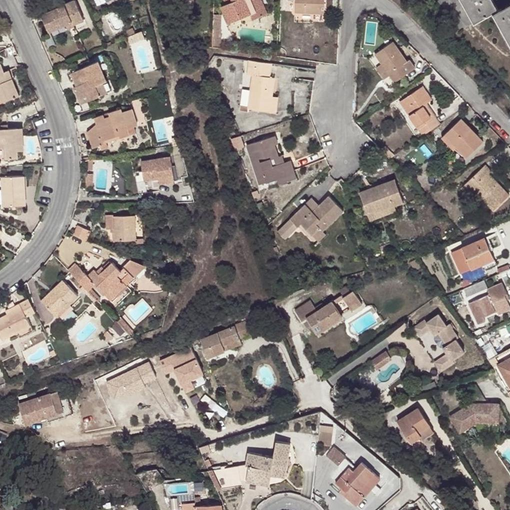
[(239,22),(249,17),(260,12),(255,0),(250,3),(249,0),(222,0),(225,5),(221,8),(226,18),(229,26),(239,22)]
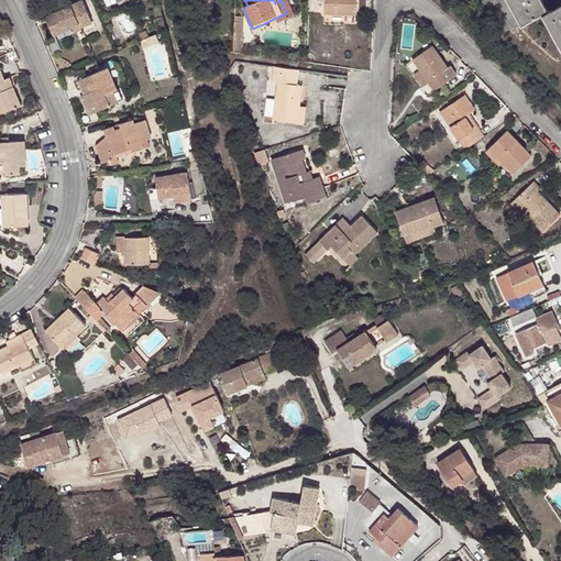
[(286,13),(274,19),(276,23),(294,15),(287,0),(281,0),(286,13)]
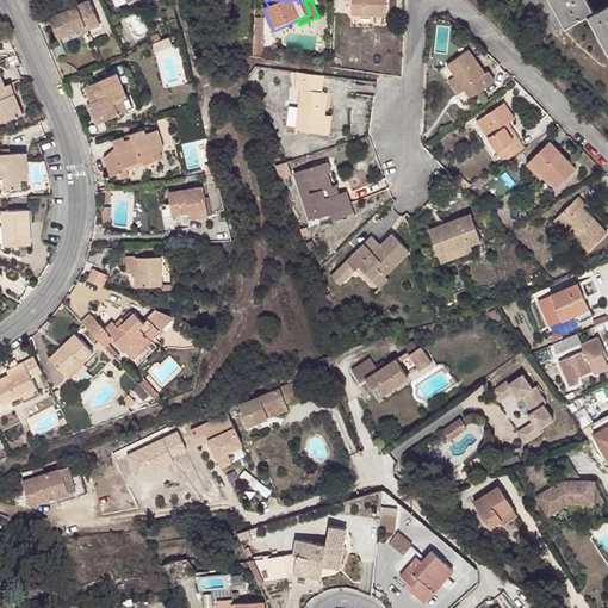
[(341,0),(342,2),(351,2),(351,16),(386,17),(385,0),(341,0)]
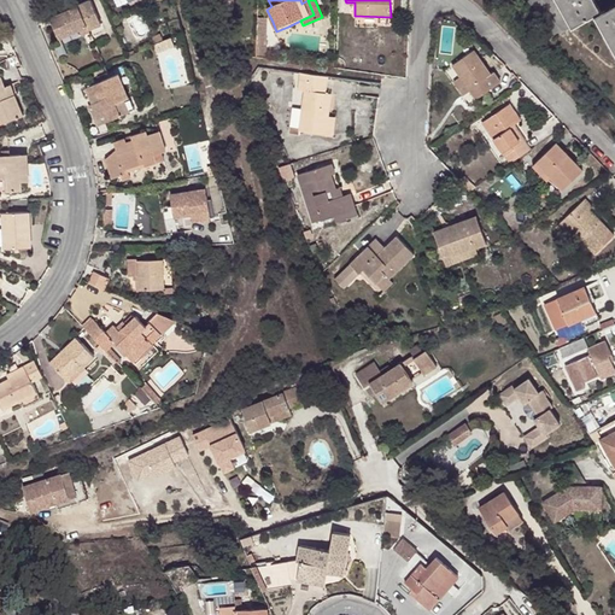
[(557,0),(572,24),(593,12),(614,50),(614,0),(610,0),(601,7),(596,0),(557,0)]
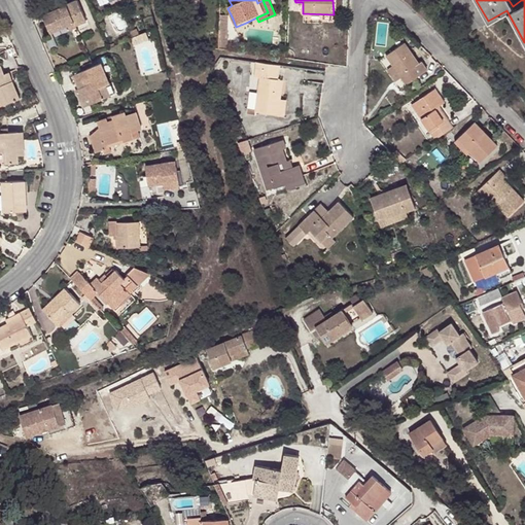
[(75,26),(88,20),(78,1),(43,16),(50,33),(73,23),(75,26)]
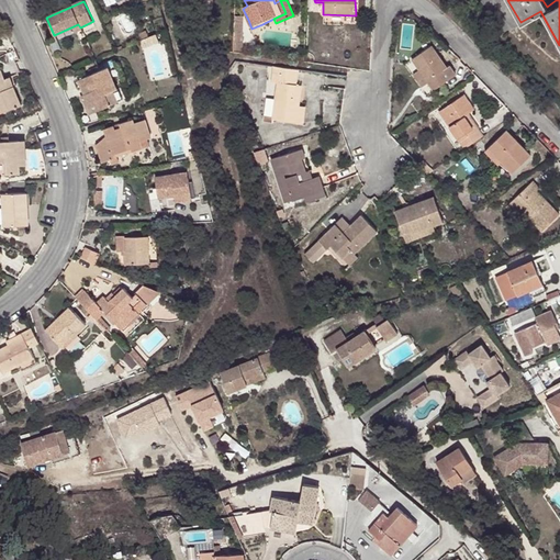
[(244,21),(235,21),(235,53),(245,54),(244,21)]
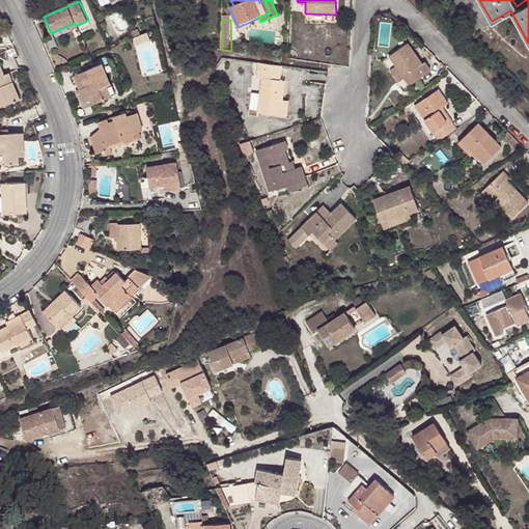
[(146,29),(131,35),(132,40),(147,33),(146,29)]
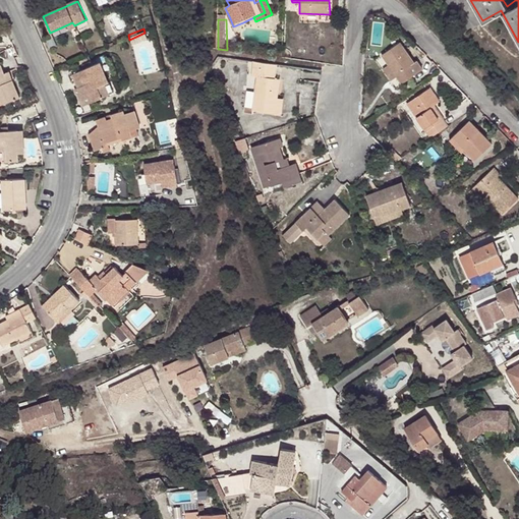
[(413,62),(399,44),(382,55),(388,64),(396,76),(401,84),(421,69),(415,61),(413,62)]
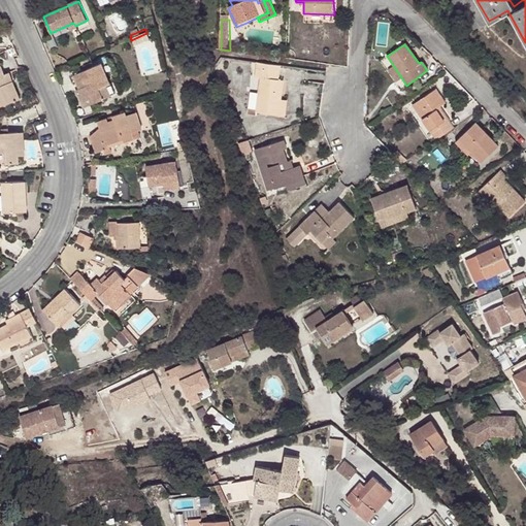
[(278,65),(256,61),(254,76),(259,77),(257,92),(250,91),(248,108),(255,109),(255,111),(276,114),(278,99),(281,80),(276,79),(278,65)]
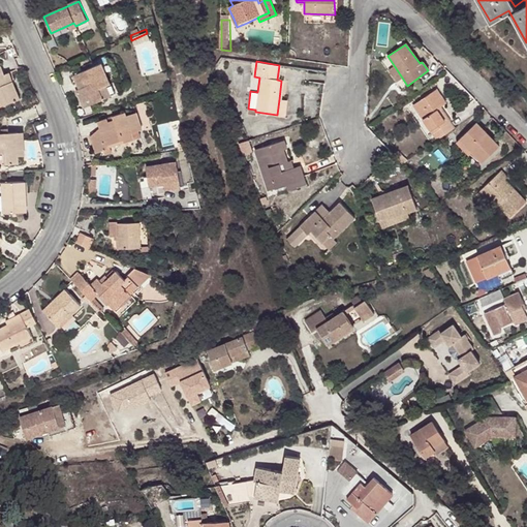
[(21,97),(14,80),(6,83),(5,79),(7,78),(5,74),(2,64),(0,64),(0,99),(2,104),(21,97)]
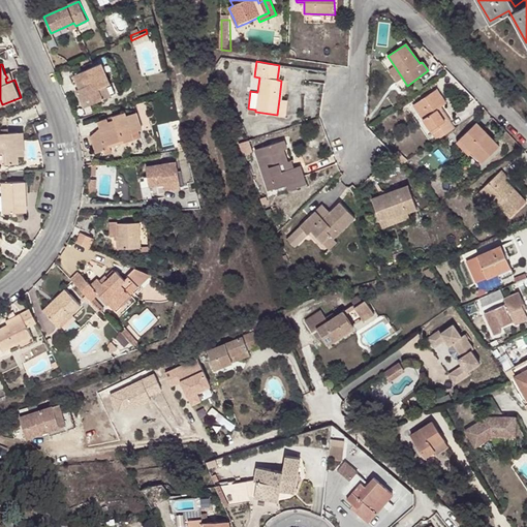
[(91,104),(112,96),(106,86),(111,85),(102,64),(74,76),(78,84),(84,81),(87,87),(80,89),(76,91),(82,103),(89,100),(91,104)]
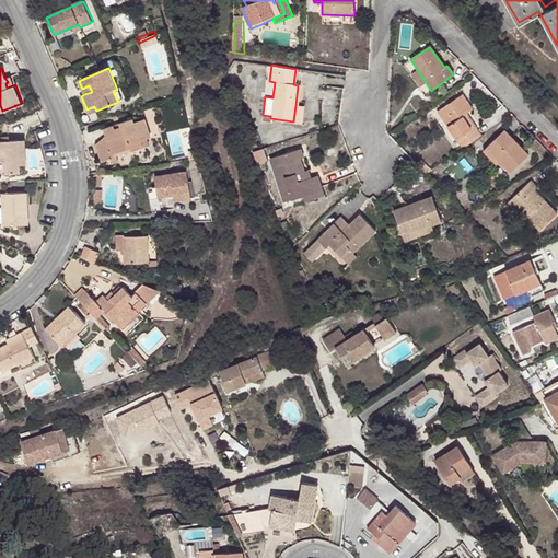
[(426,82),(417,69),(409,74),(419,86),(426,82)]
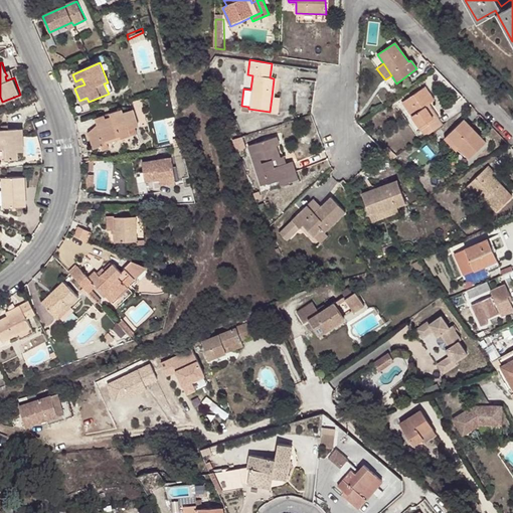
[(6,80),(14,77),(11,70),(5,72),(7,75),(5,76),(6,80)]
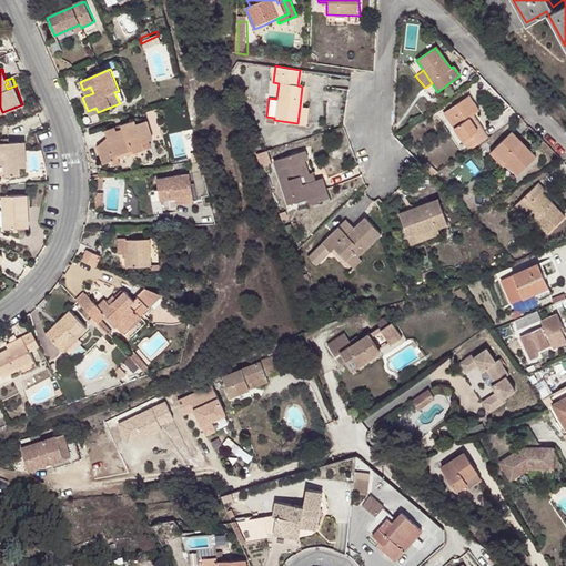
[(114,92),(120,103),(125,101),(120,90),(119,91),(114,92)]
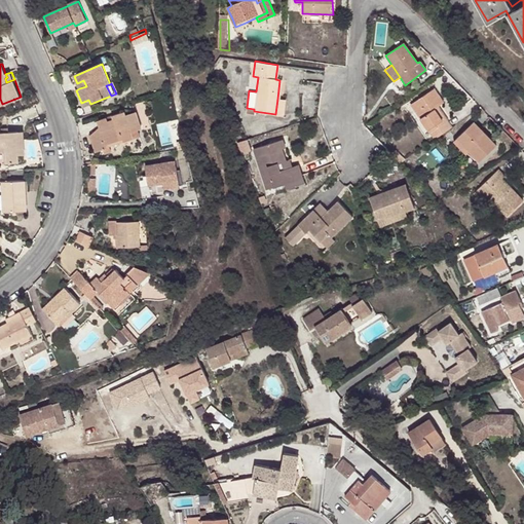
[(433,140),(450,127),(445,119),(441,122),(434,109),(437,107),(443,103),(433,89),(410,104),(433,140)]
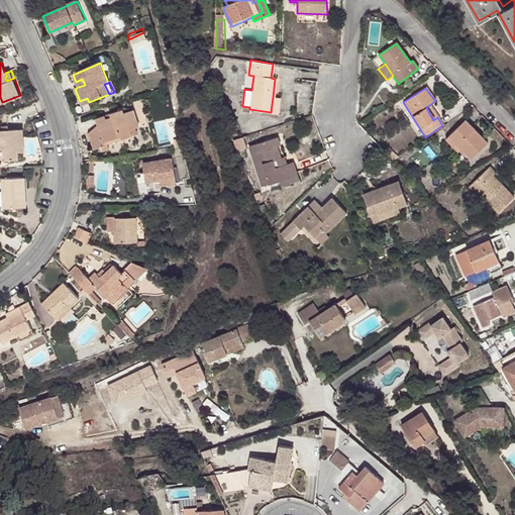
[(279,99),(273,97),(271,112),(277,113),(279,99)]
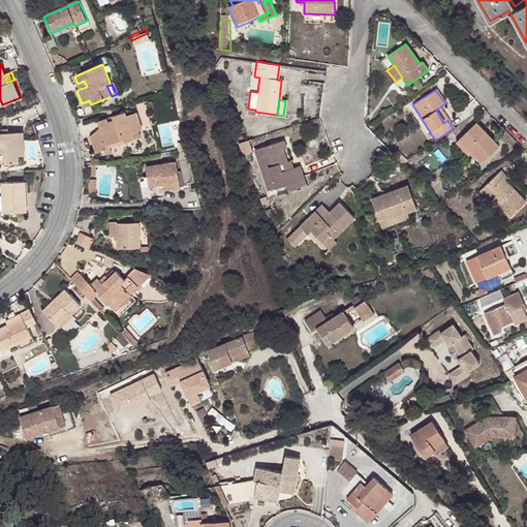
[(89,100),(82,103),(84,109),(91,104),(89,100)]
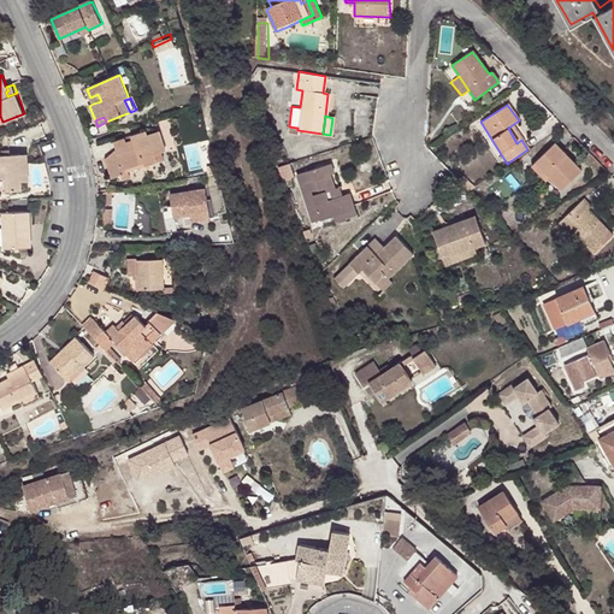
[(517,143),(521,140),(512,125),(508,128),(517,143)]
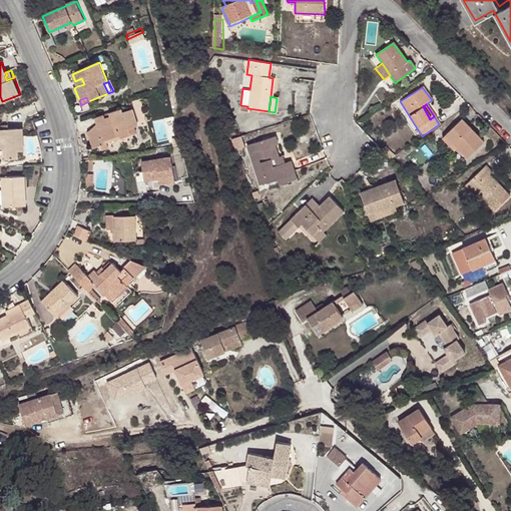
[(128,129),(138,126),(133,110),(123,113),(122,110),(110,113),(111,117),(105,119),(104,115),(95,118),(97,124),(87,132),(92,148),(103,145),(102,141),(120,136),(121,139),(130,136),(128,129)]
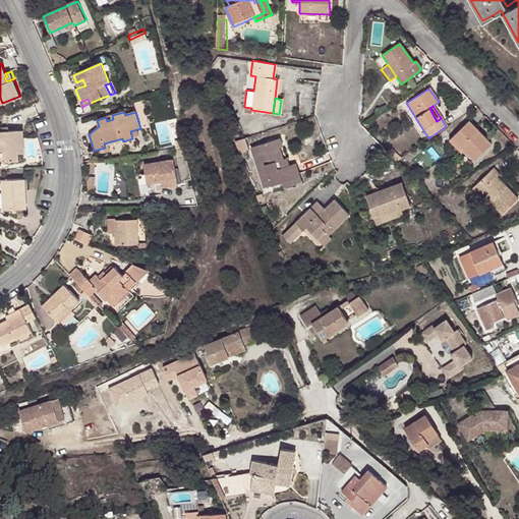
[(451,135),(462,149),(471,158),(488,142),(467,120),(451,135)]
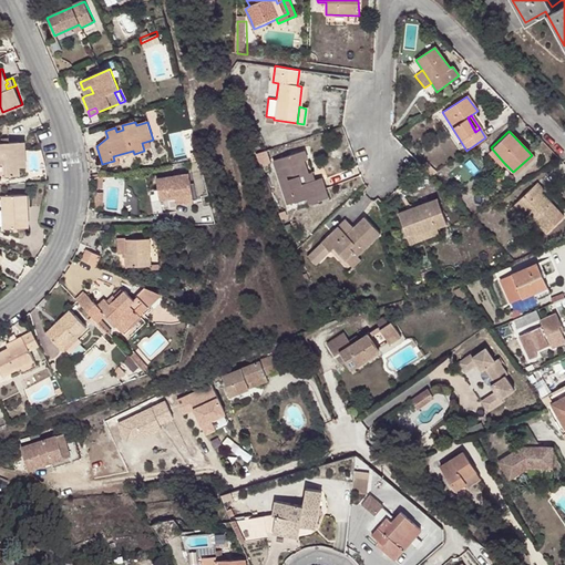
[(21,172),(21,163),(19,139),(0,139),(0,160),(6,160),(8,173),(21,172)]
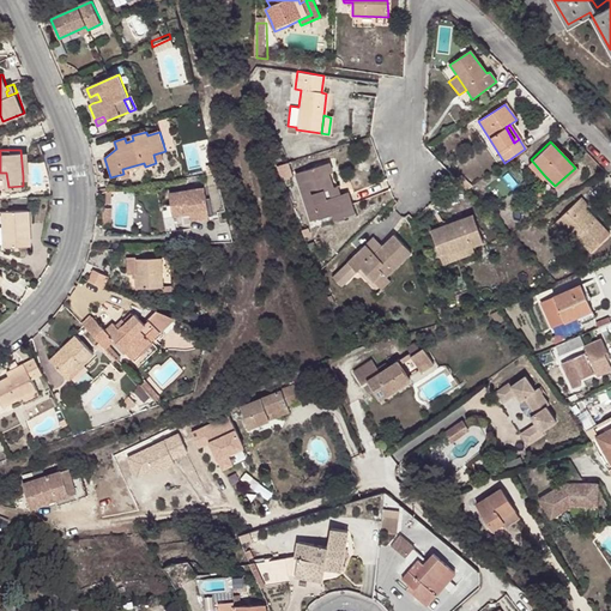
[(539,179),(544,175),(531,159),(526,164),(539,179)]
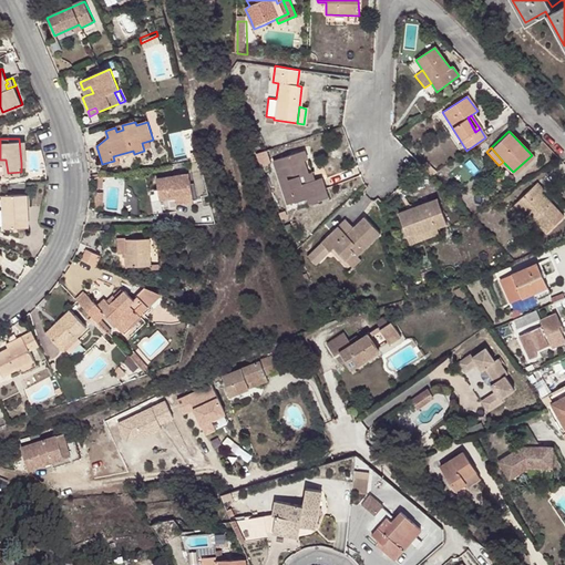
[(133,151),(113,156),(114,161),(134,155),(134,154),(133,151)]
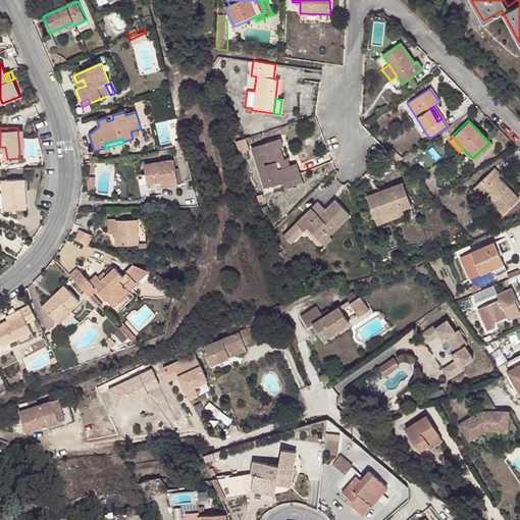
[(271,186),(281,183),(293,179),(289,165),(281,167),(279,160),(283,159),(279,148),(282,147),(279,139),(251,147),(260,175),(267,173),(269,182),(271,186)]
